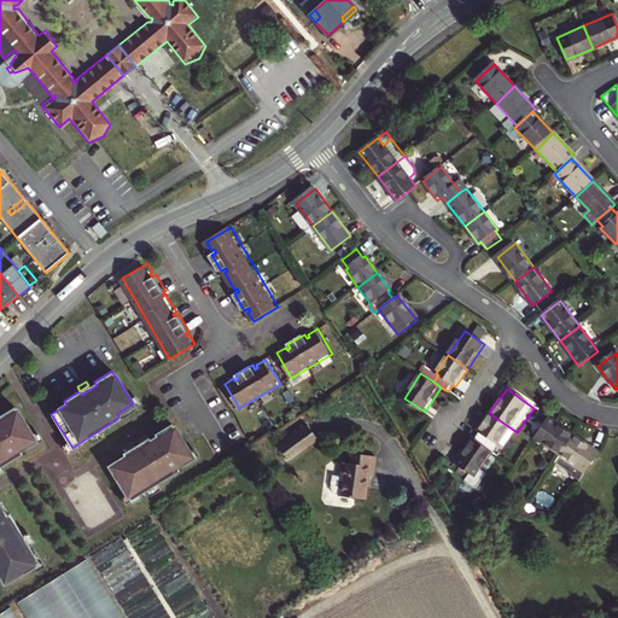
[(75,394),(73,390),(62,397),(64,401),(75,394)]
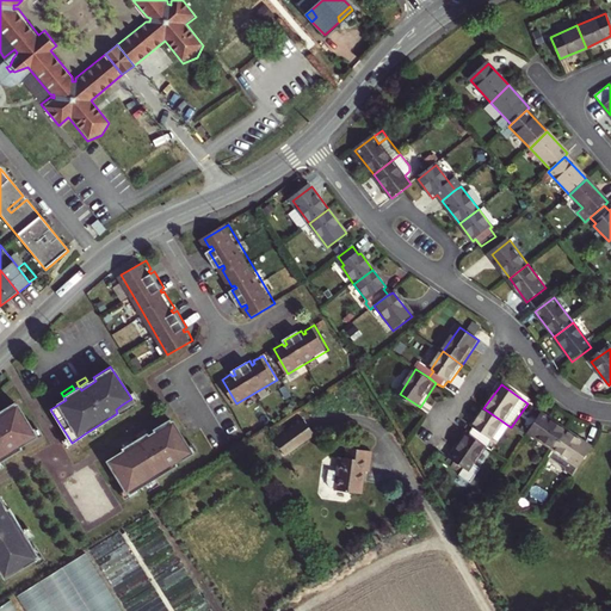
[(139,397),(133,390),(128,393),(131,399),(122,405),(124,407),(139,397)]
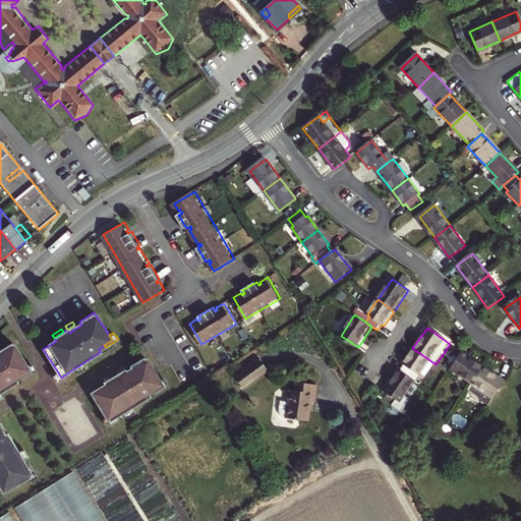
[(27,366),(12,342),(0,350),(0,354),(0,394),(1,394),(18,383),(16,380),(22,375),(31,370),(27,366)]
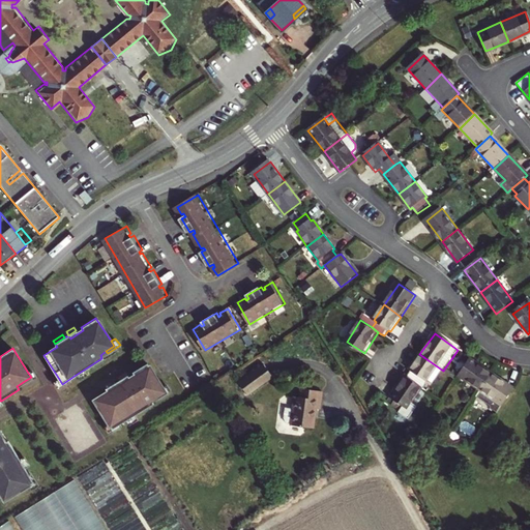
[(433,385),(443,371),(419,354),(409,369),(411,370),(406,376),(418,385),(423,378),(433,385)]
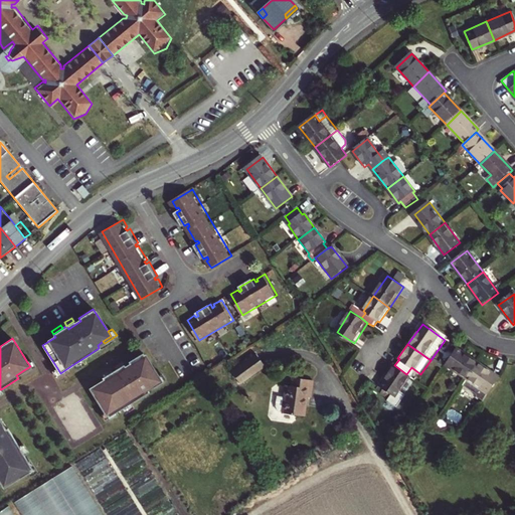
[(458,349),(447,365),(468,380),(480,364),(458,349)]
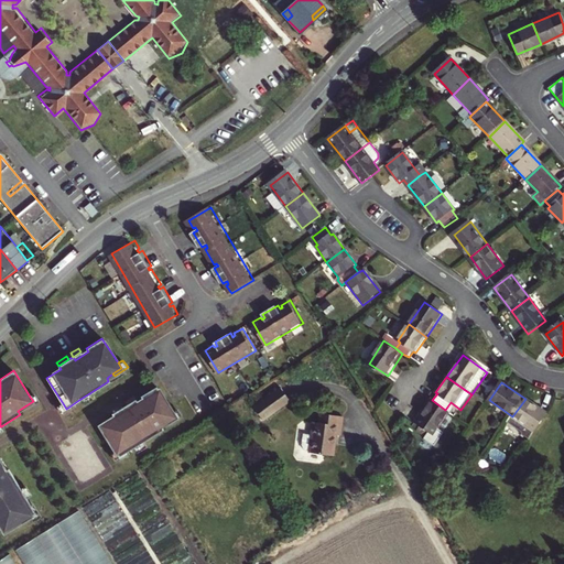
[(293,400),(284,384),(257,402),(266,416),(293,400)]
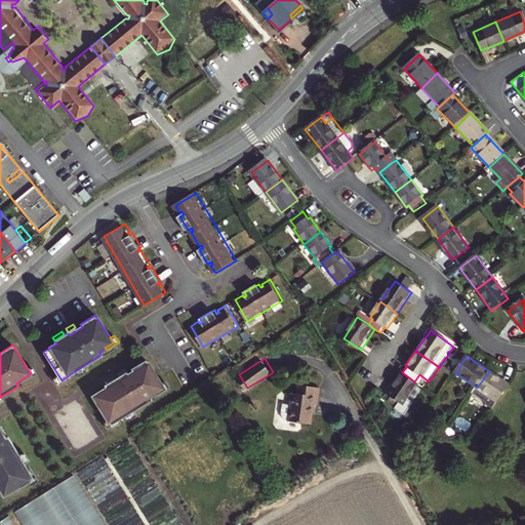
[(107,388),(94,396),(109,419),(112,423),(120,419),(125,415),(134,410),(153,399),(151,396),(156,392),(164,387),(161,382),(146,359),(131,368),(133,371),(128,374),(121,378),(119,375),(118,376),(115,378),(106,384),(105,385),(107,388)]
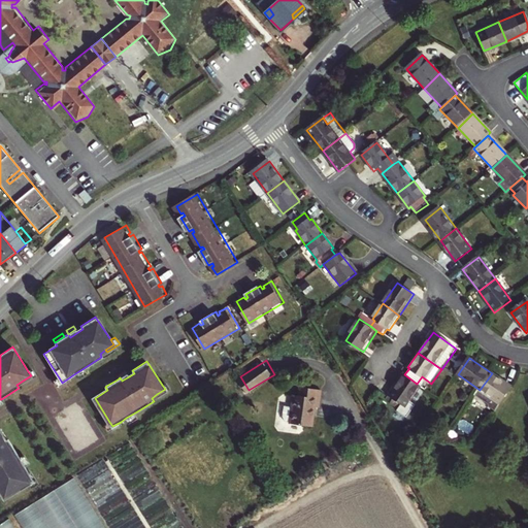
[(37,374),(32,367),(28,371),(31,375),(23,381),(24,383),(37,374)]
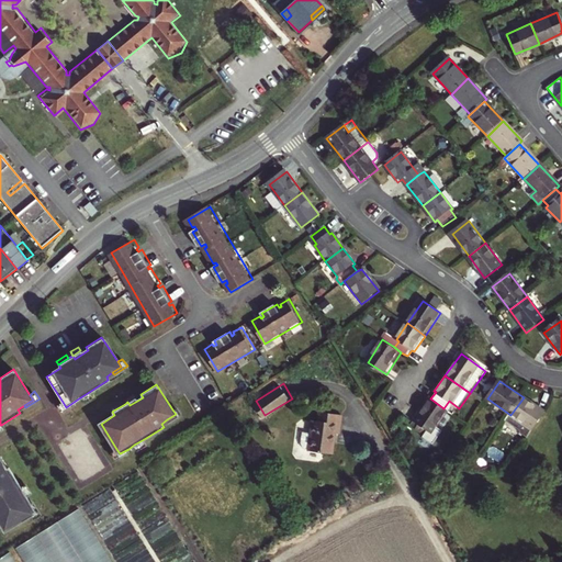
[(83,403),(87,401),(92,396),(89,392),(80,397),(83,403)]
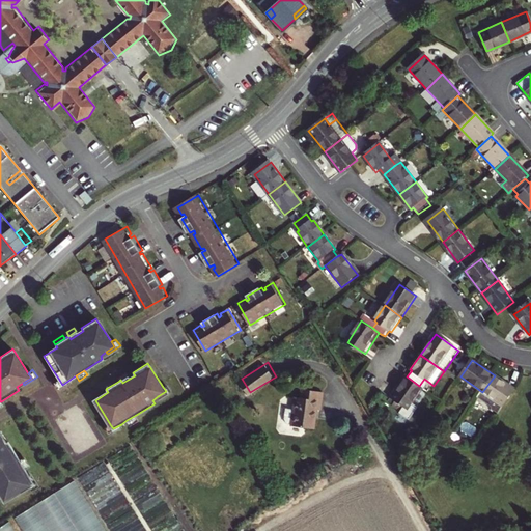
[(117,376),(119,381),(120,380),(128,375),(126,372),(117,376)]
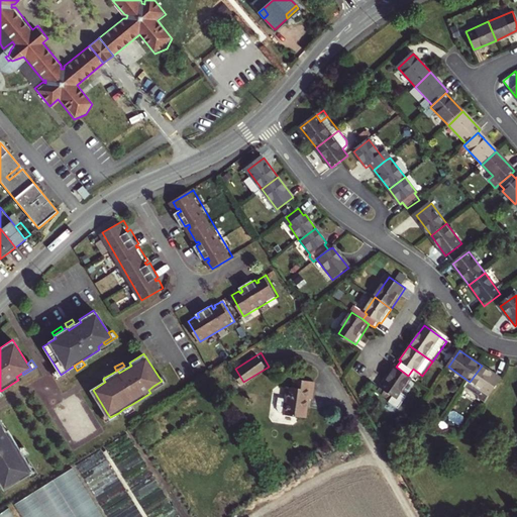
[(396,367),(395,366),(380,386),(397,398),(411,378),(408,376),(396,367)]
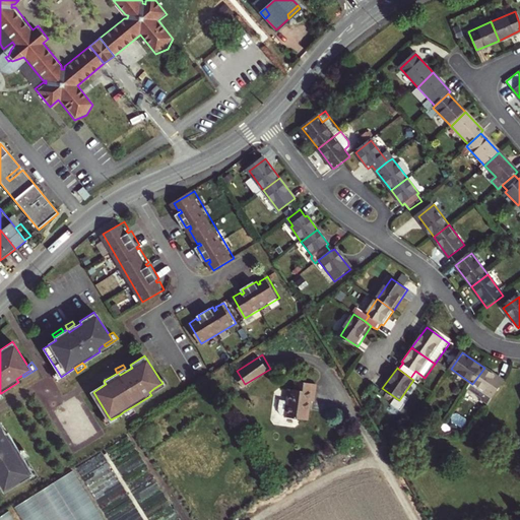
[(469,389),(489,404),(504,381),(484,368),(472,384),(469,389)]
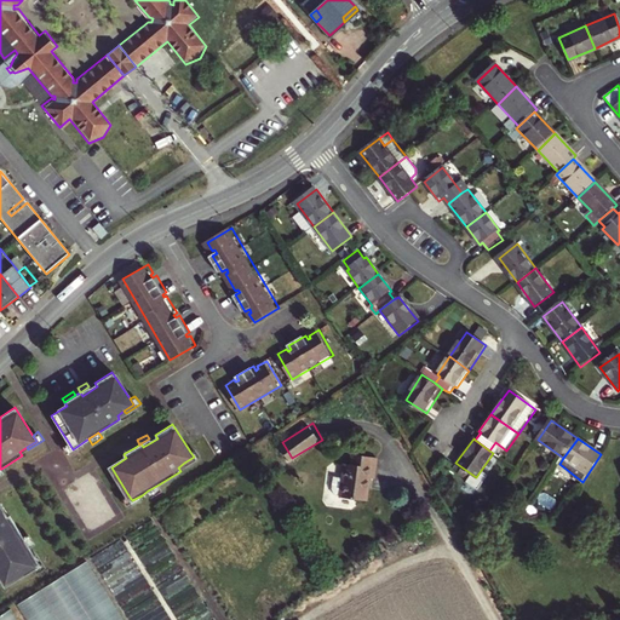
[(133,443),(122,449),(125,453),(136,447),(133,443)]
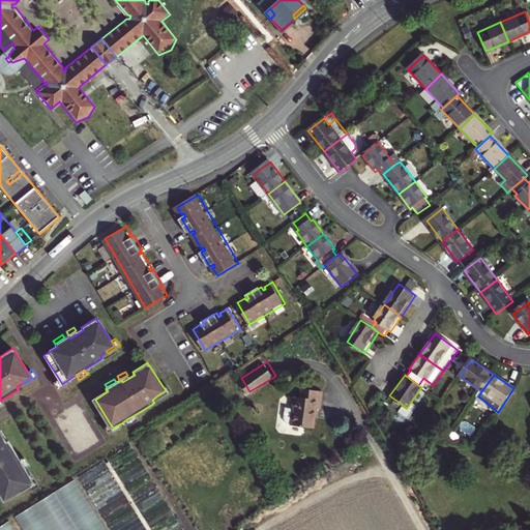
[(171,390),(167,383),(163,386),(166,390),(157,395),(158,398),(171,390)]
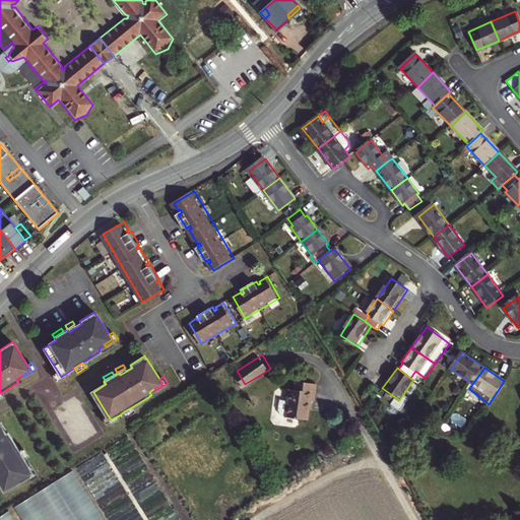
[(317,399),(319,382),(299,379),(298,387),(293,386),(291,398),(283,397),(282,408),(284,412),(289,412),(288,414),(311,417),(314,398),(317,399)]
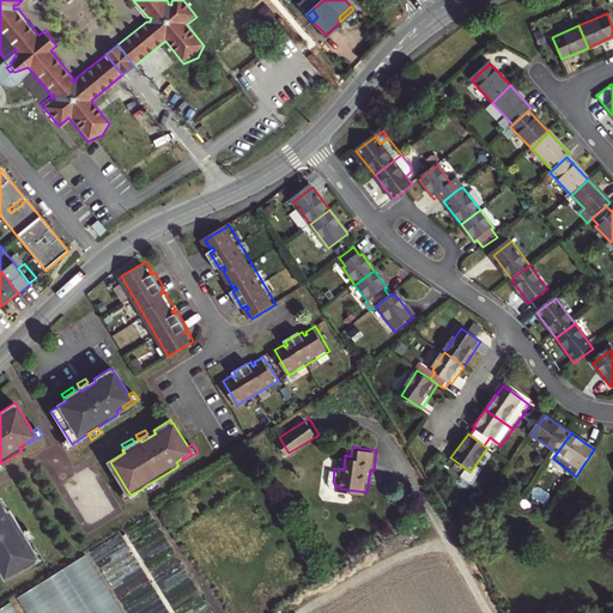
[(146,485),(150,491),(161,485),(157,479),(146,485)]
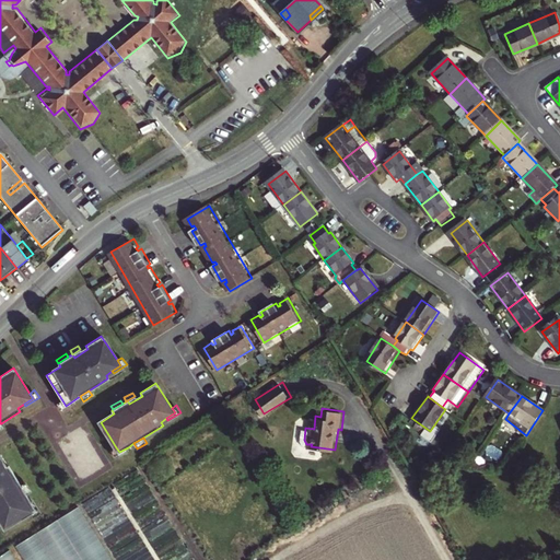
[(119,452),(116,447),(111,451),(116,457),(129,450),(128,447),(119,452)]
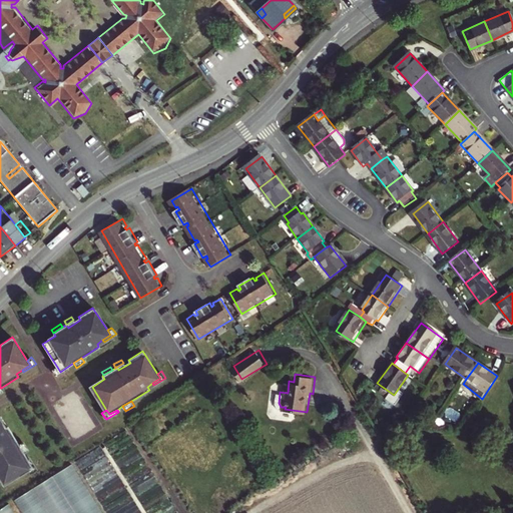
[(0,474),(5,483),(28,469),(33,466),(28,458),(25,453),(20,444),(9,426),(5,428),(2,423),(0,419),(0,474)]
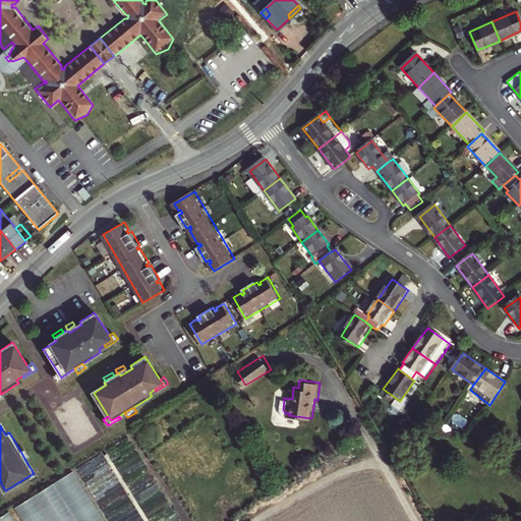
[(31,457),(24,448),(20,451),(25,460),(31,457)]
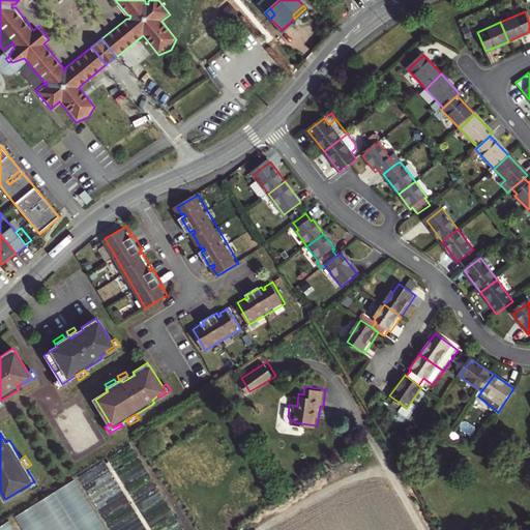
[(39,484),(32,472),(29,473),(34,481),(29,484),(32,490),(39,484)]
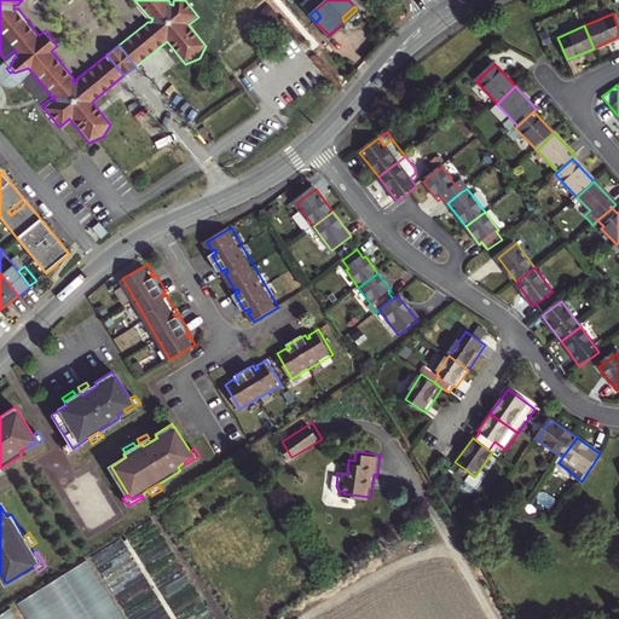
[(129,618),(91,557),(22,602),(32,618),(129,618)]
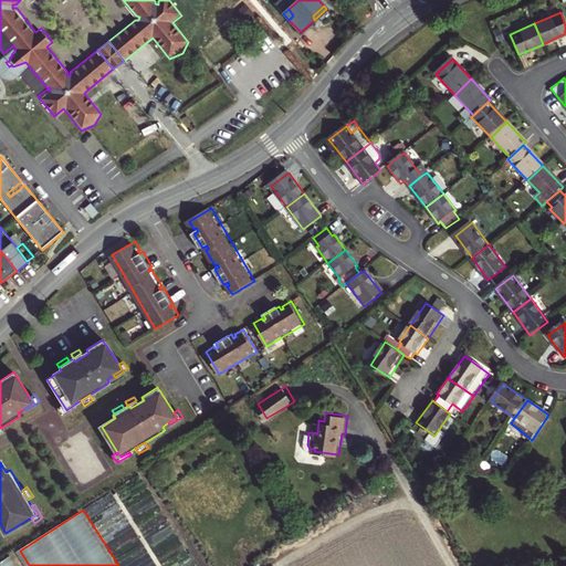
[(0,565),(21,565),(13,554),(0,562),(0,565)]
